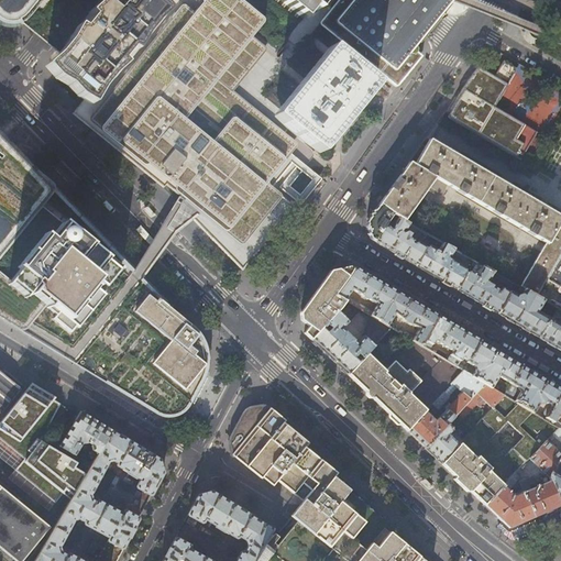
[(0,0),(0,17),(14,32),(41,0),(0,0)]
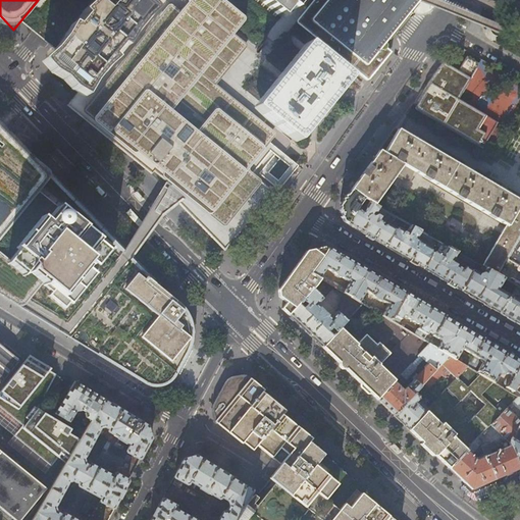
[(37,0),(29,10),(26,15),(20,17),(39,33),(55,47),(62,39),(72,22),(76,24),(85,15),(82,11),(93,0),(147,0),(155,9),(145,18),(141,23),(133,33),(124,47),(120,44),(112,54),(115,58),(104,69),(97,78),(94,81),(86,96),(78,92),(68,103),(218,224),(257,177),(276,193),(300,164),(284,152),(295,140),(255,108),(254,107),(254,106),(255,105),(306,43),(307,42),(308,42),(309,43),(348,74),(351,70),(352,70),(354,67),(366,78),(369,79),(392,50),(390,48),(387,39),(402,23),(420,0),(37,0)]
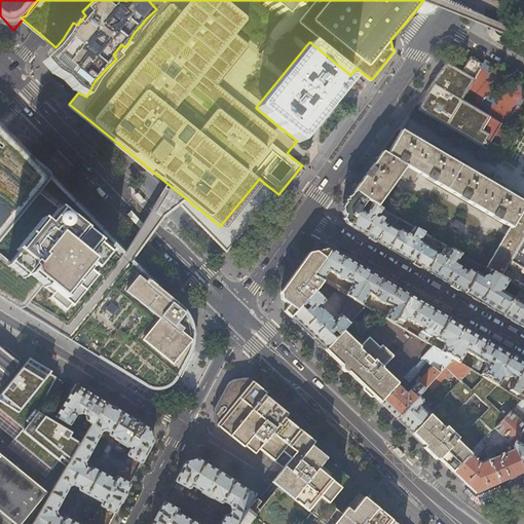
[(73,23),(63,39),(55,47),(42,61),(51,73),(65,80),(73,89),(78,92),(86,97),(95,81),(98,78),(105,70),(116,59),(113,54),(121,44),(125,47),(134,33),(142,24),(146,19),(156,9),(148,0),(94,0),(82,11),(85,15),(77,25),(73,23)]
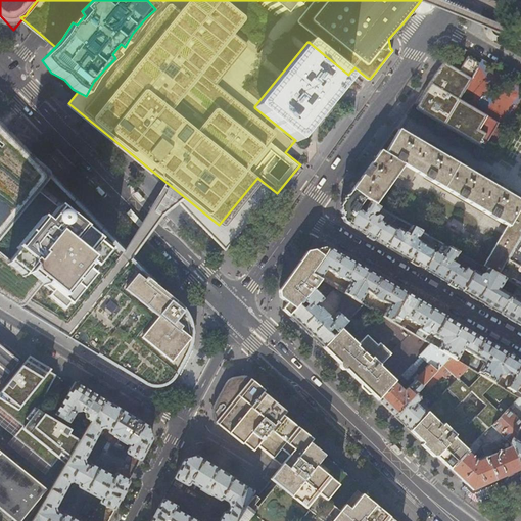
[(498,16),(494,16),(492,17),(490,19),(489,21),(488,24),(487,26),(487,28),(487,31),(488,33),(489,35),(490,36),(492,38),(494,39),(496,39),(500,40),(502,40),(504,39),(506,38),(508,37),(509,35),(510,33),(511,31),(511,28),(511,26),(510,24),(510,21),(508,19),(506,18),(504,17),(502,16),(500,15),(498,16)]
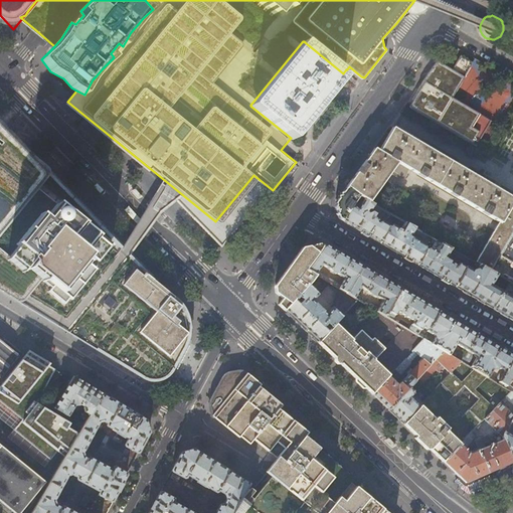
[(344,74),(343,73),(305,42),(304,41),(303,41),(302,42),(251,104),(250,105),(250,106),(251,107),(291,138),(292,139),(293,139),(293,138),(294,138),(310,118),(320,106),(334,89),(343,76),(344,75),(344,74)]
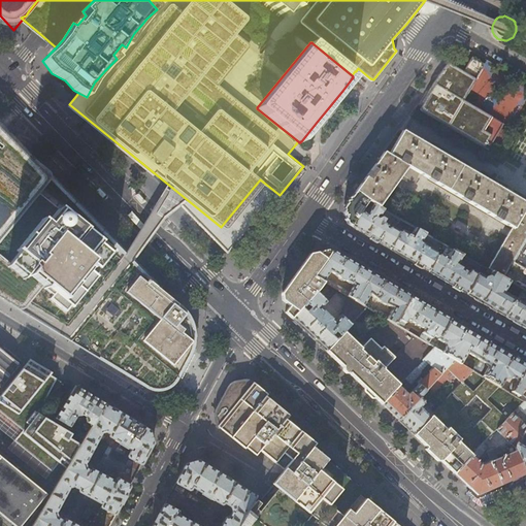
[(465,98),(486,62),(474,55),(465,70),(450,61),(448,63),(435,80),(433,86),(430,89),(432,90),(429,96),(424,106),(423,107),(423,108),(424,109),(490,149),(506,123),(465,98)]
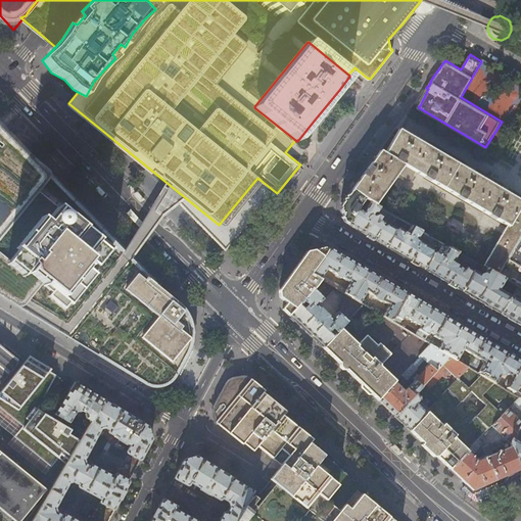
[(0,293),(15,302),(20,296),(31,304),(29,308),(31,309),(29,311),(101,354),(101,353),(149,382),(157,384),(166,384),(172,380),(177,375),(189,352),(193,340),(193,325),(187,312),(178,302),(164,289),(143,268),(132,256),(123,247),(101,225),(81,204),(62,186),(0,123),(0,293)]
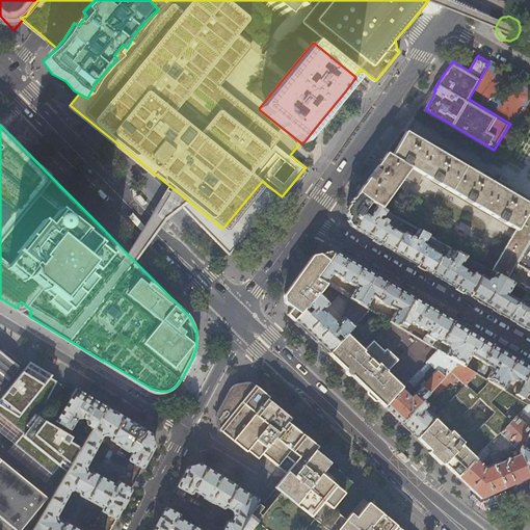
[(373,202),(383,207),(400,183),(404,177),(413,166),(425,173),(427,175),(517,228),(512,236),(494,269),(496,270),(497,271),(508,277),(529,240),(529,202),(517,194),(511,191),(407,130),(396,149),(393,154),(389,151),(381,160),(373,173),(366,183),(360,191),(373,202)]
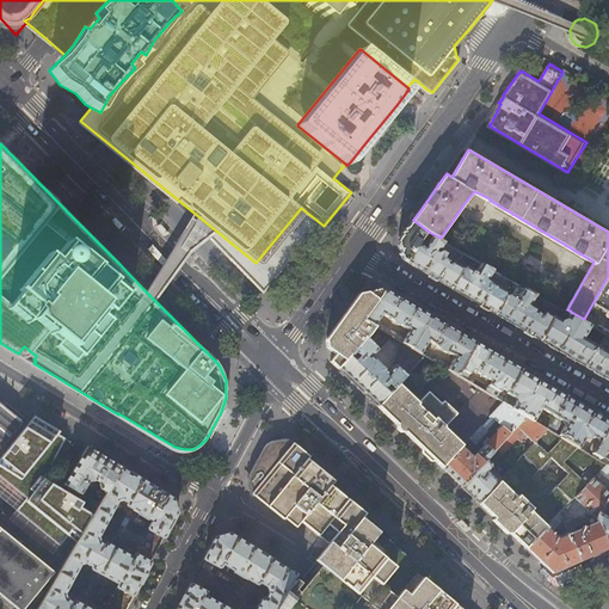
[(429,232),(413,220),(404,232),(401,235),(406,259),(408,259),(429,232)]
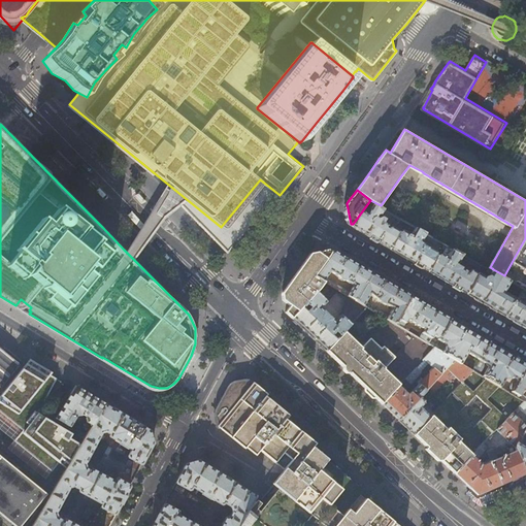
[(425,201),(414,193),(405,204),(417,211),(425,201)]
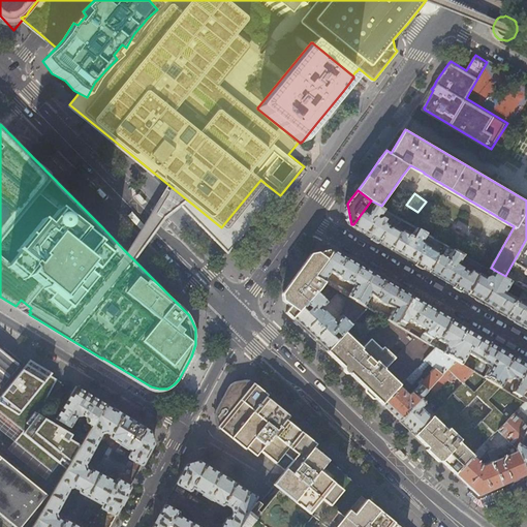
[(381,206),(371,200),(353,224),(373,237),(392,247),(401,230),(394,226),(391,226),(390,223),(379,217),(380,215),(382,215),(385,209),(381,206)]
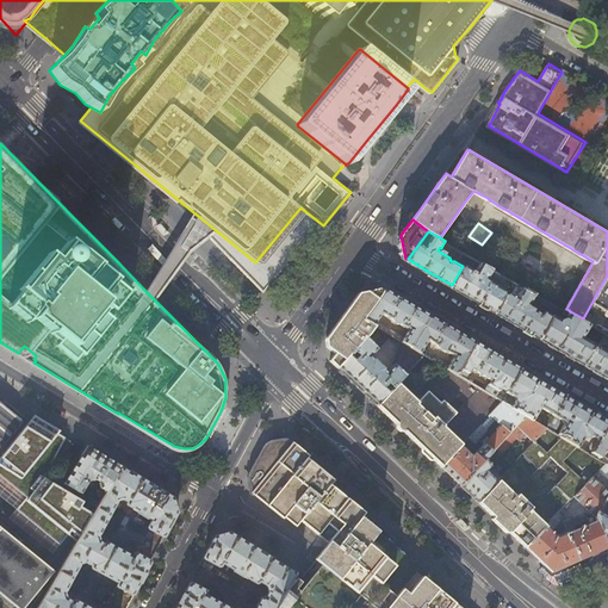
[(476,299),(496,311),(507,295),(506,290),(485,279),(488,275),(490,275),(491,272),(506,280),(508,277),(472,256),(467,264),(463,266),(452,285),(476,299)]
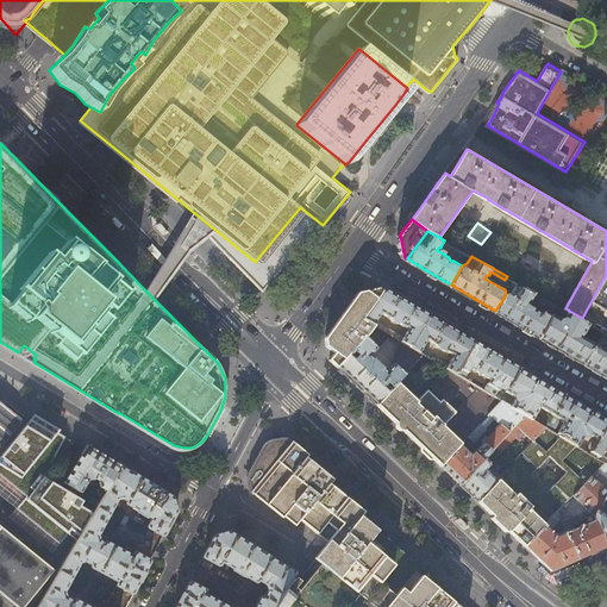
[(606,275),(582,318),(589,323),(602,330),(606,332),(606,275)]
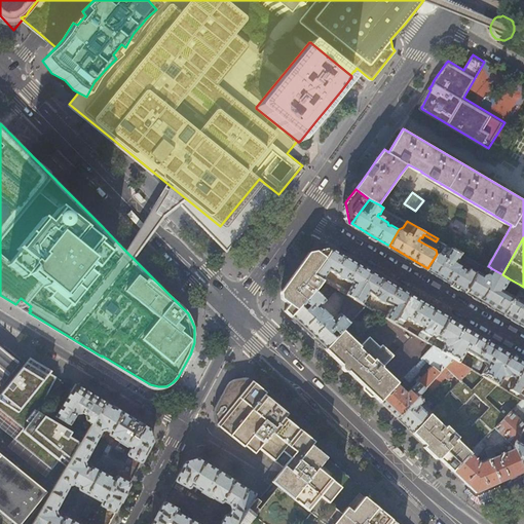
[(437,254),(427,268),(448,279),(466,291),(478,270),(471,266),(468,269),(457,263),(461,256),(463,253),(443,241),(437,254)]
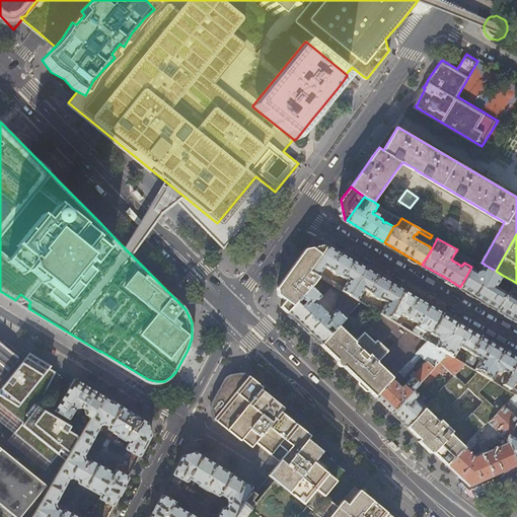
[(321,276),(312,271),(311,270),(324,250),(323,250),(326,246),(323,244),(317,245),(315,248),(313,246),(306,247),(304,250),(295,265),(285,278),(280,285),(285,289),(281,294),(287,299),(282,304),(285,308),(289,311),(321,276)]
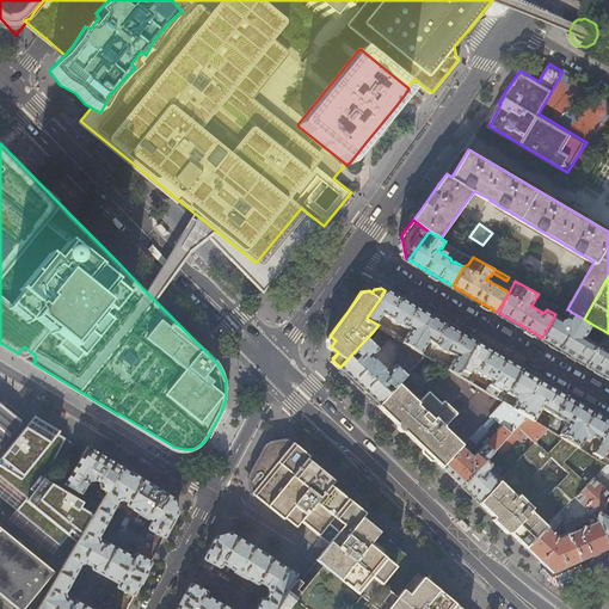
[(385,290),(381,295),(382,295),(367,318),(368,319),(379,325),(391,332),(393,328),(379,320),(383,312),(394,318),(394,319),(400,323),(401,323),(411,327),(406,337),(395,331),(393,333),(404,340),(413,345),(431,315),(411,302),(386,288),(385,290)]
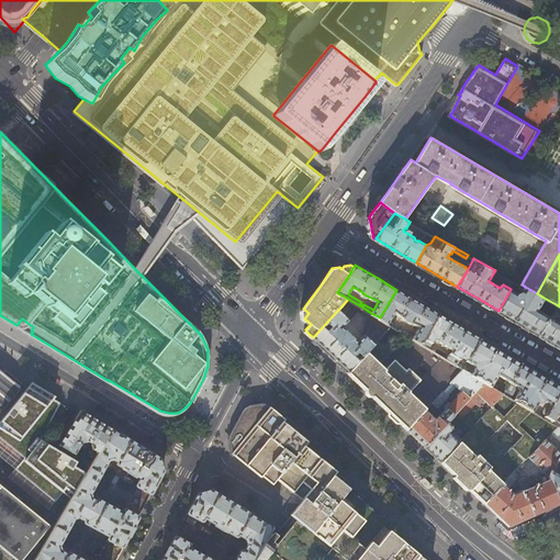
[(495,270),(493,273),(499,277),(499,278),(513,286),(515,281),(495,270)]
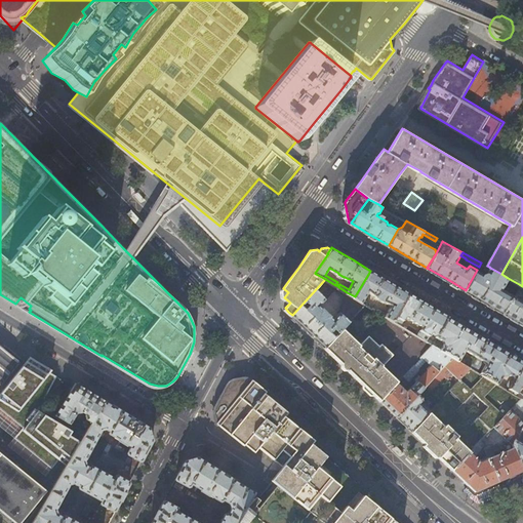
[(477,270),(466,290),(484,302),(504,313),(513,295),(501,288),(508,278),(501,274),(490,268),(486,273),(484,274),(477,270)]
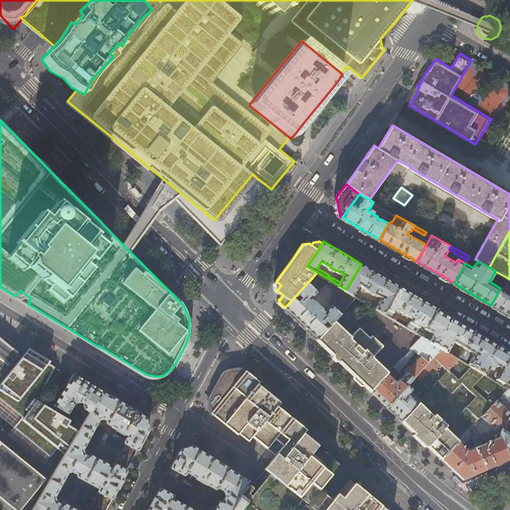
[(361,264),(346,289),(357,296),(360,297),(362,294),(356,291),(360,283),(367,289),(372,292),(382,296),(378,304),(370,299),(368,302),(377,308),(380,310),(384,312),(399,286),(382,275),(361,264)]
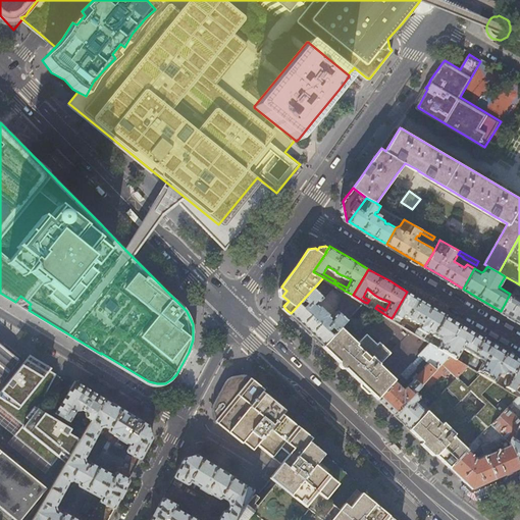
[(333,283),(323,277),(291,313),(309,330),(323,345),(341,326),(364,302),(353,295),(345,291),(338,309),(331,315),(317,302),(334,284),(333,283)]
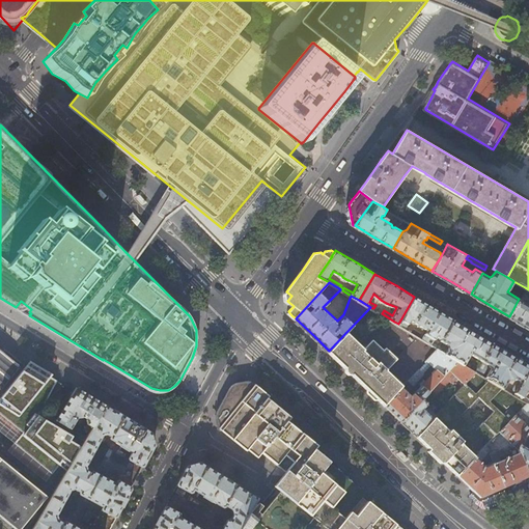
[(414,297),(398,324),(420,337),(422,333),(414,328),(409,325),(412,319),(428,329),(426,333),(436,338),(438,335),(443,338),(453,319),(435,308),(414,297)]
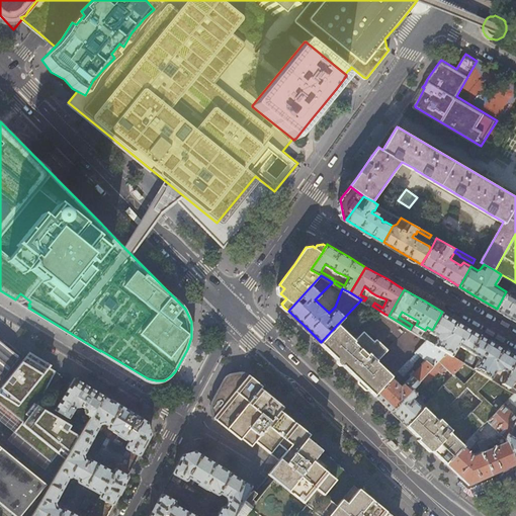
[(515,296),(506,291),(497,309),(515,319),(515,296)]
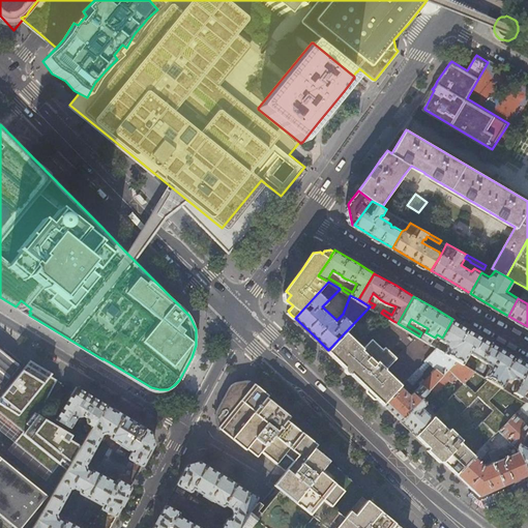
[(390,319),(376,333),(390,348),(398,341),(405,348),(394,359),(372,338),(368,343),(365,341),(361,341),(359,343),(346,331),(328,350),(335,356),(354,375),(375,393),(385,404),(401,386),(408,378),(419,367),(426,358),(437,347),(433,344),(419,336),(398,323),(393,321),(390,319)]
